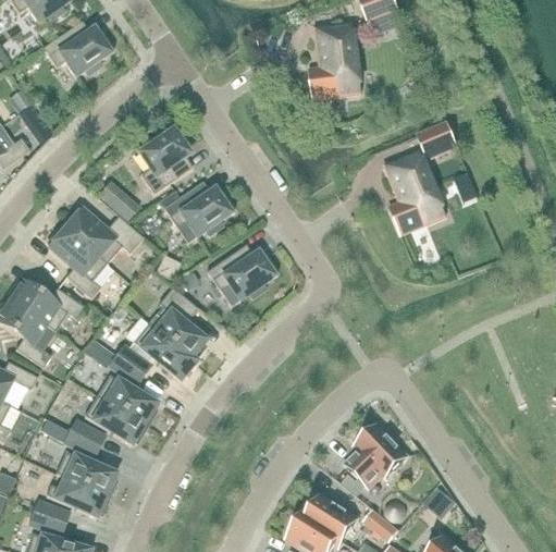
[(10,0),(20,13),(28,7),(38,22),(48,15),(51,20),(64,11),(61,7),(71,0),(10,0)]
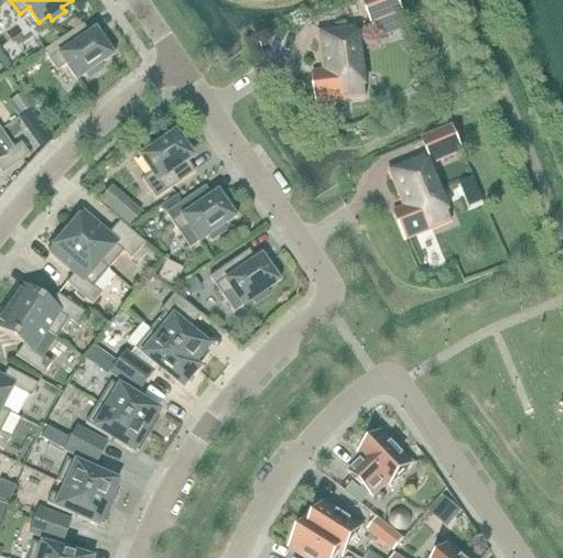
[(374,22),(404,11),(400,0),(365,0),(374,22)]
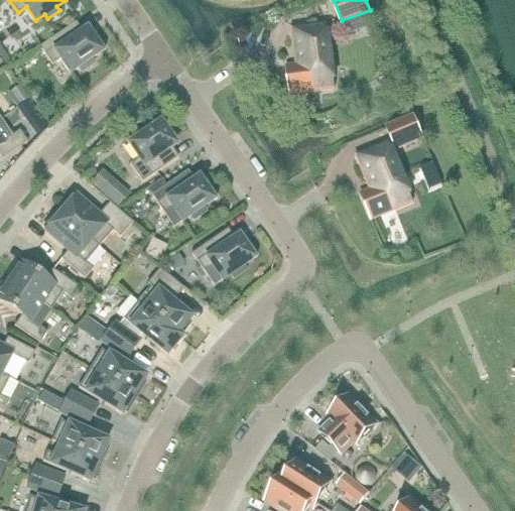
[(77,19),(40,44),(52,62),(61,56),(71,71),(80,65),(83,69),(94,60),(92,56),(106,46),(95,29),(91,32),(87,26),(84,29),(77,19)]
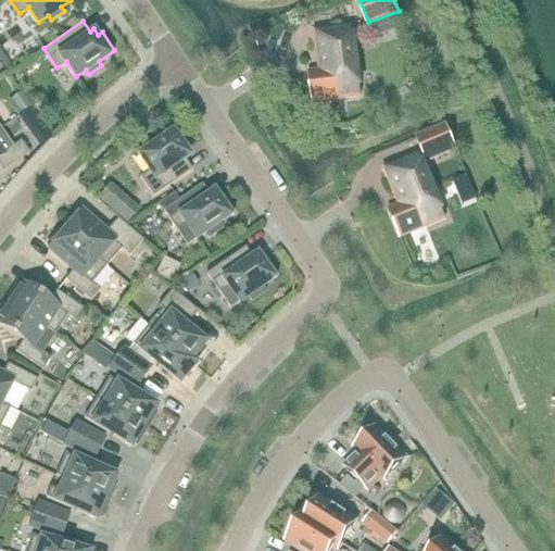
[(313,98),(362,91),(352,23),(316,27),(322,67),(308,70),(313,98)]
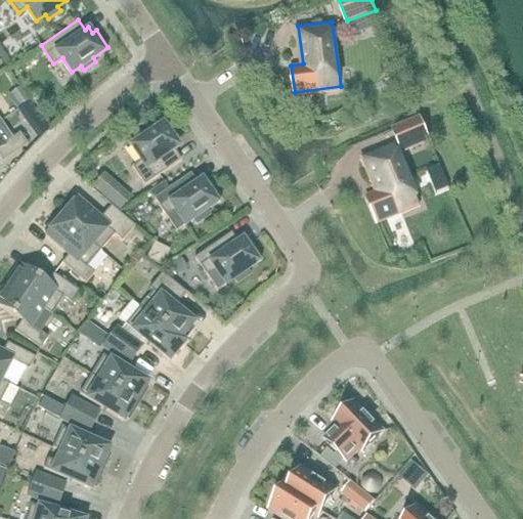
[(22,84),(9,92),(18,104),(30,97),(22,84)]
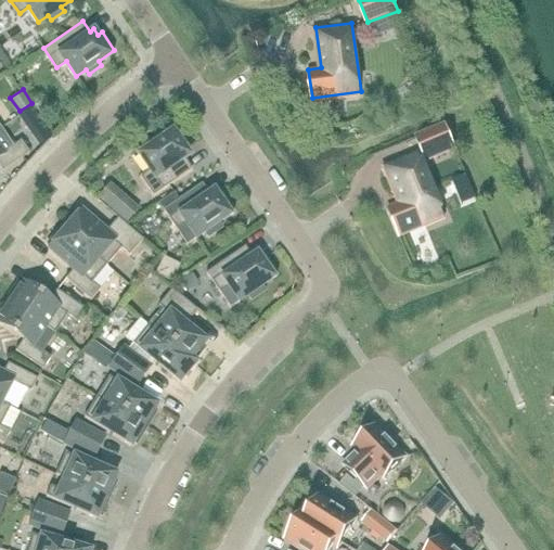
[(31,104),(21,112),(24,117),(31,118),(38,114),(31,104)]
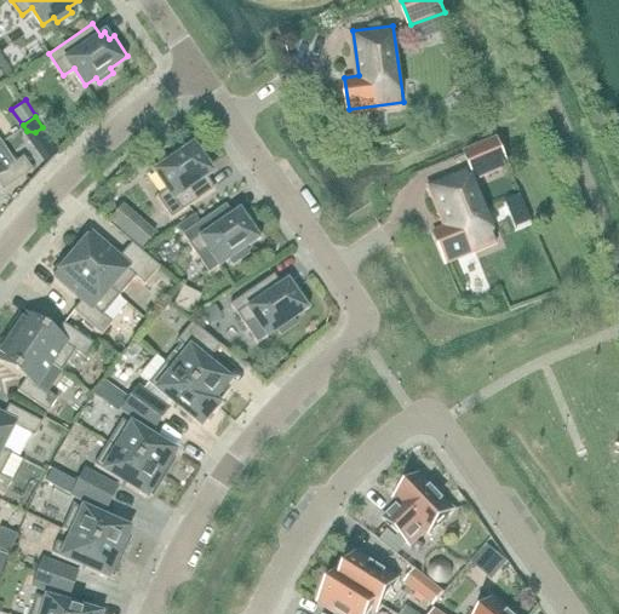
[(33,133),(19,144),(33,160),(46,150),(33,133)]
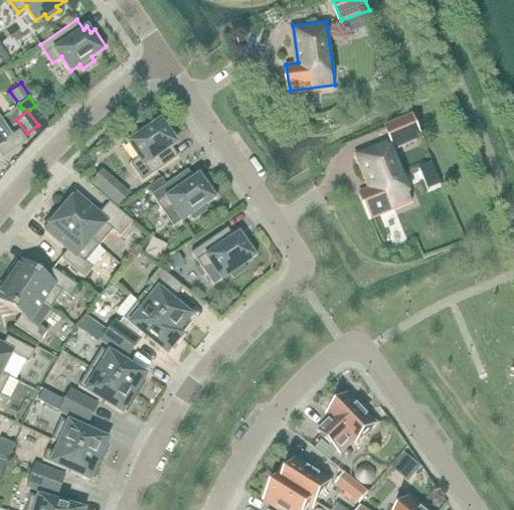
[(0,117),(0,116),(0,152),(2,156),(27,139),(20,128),(12,134),(0,117)]
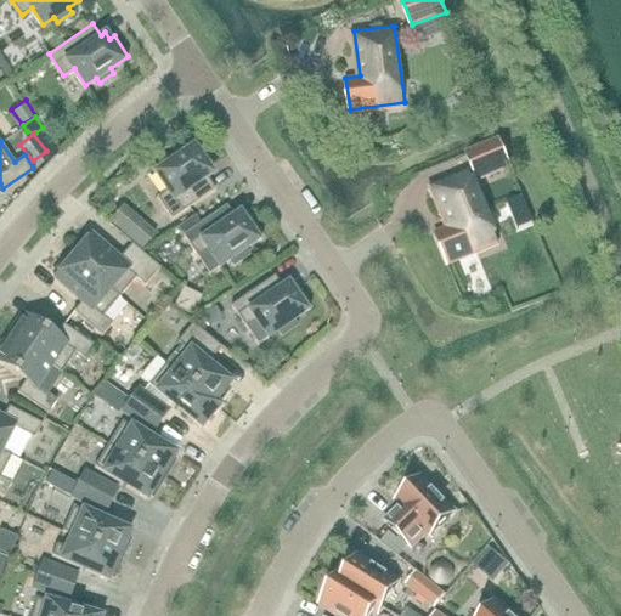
[(513,168),(501,140),(466,154),(478,182),(513,168)]
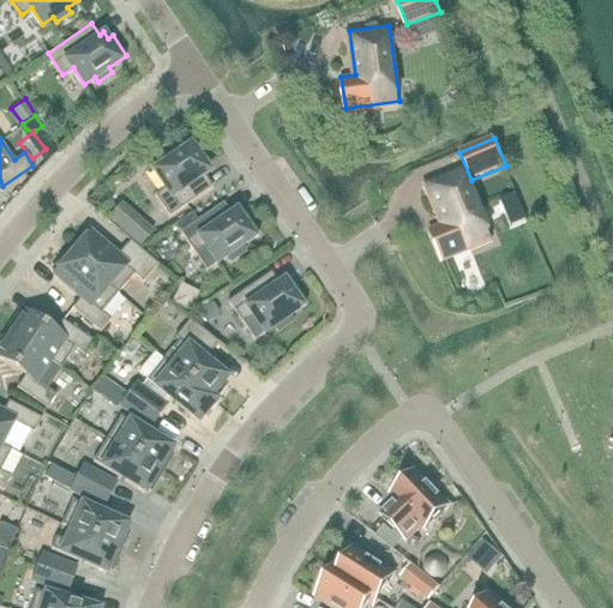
[(210,160),(196,139),(179,151),(175,146),(161,156),(164,161),(154,168),(166,185),(155,192),(170,214),(214,184),(200,166),(210,160)]
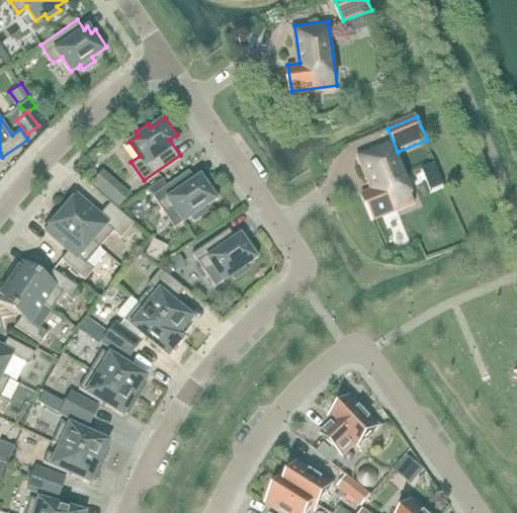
[(359,153),(373,188),(362,192),(372,218),(415,199),(391,140),(359,153)]
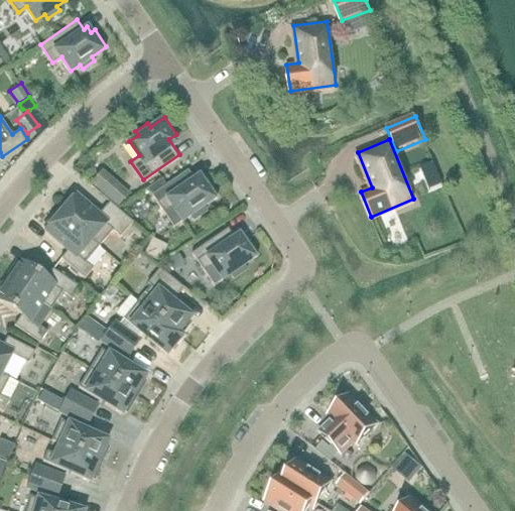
[(161,175),(147,185),(152,193),(174,225),(191,213),(195,217),(206,209),(204,205),(219,195),(207,177),(199,182),(188,167),(166,182),(161,175)]
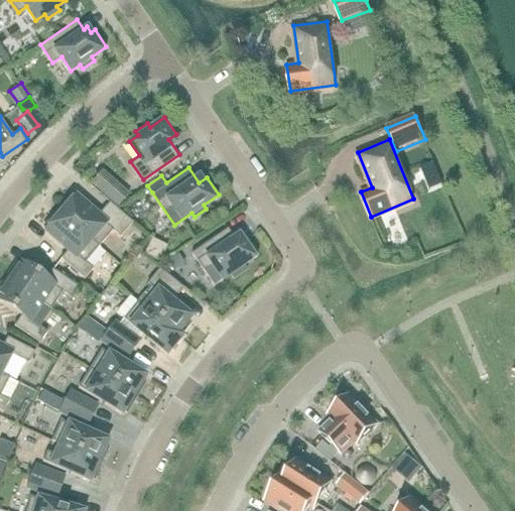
[(104,169),(93,181),(119,204),(129,192),(104,169)]
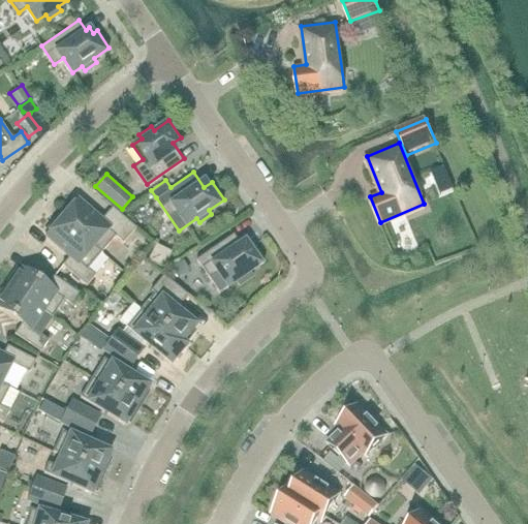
[(100,219),(78,198),(76,199),(73,197),(64,209),(67,211),(63,216),(101,250),(116,234),(123,241),(136,225),(113,205),(100,219)]
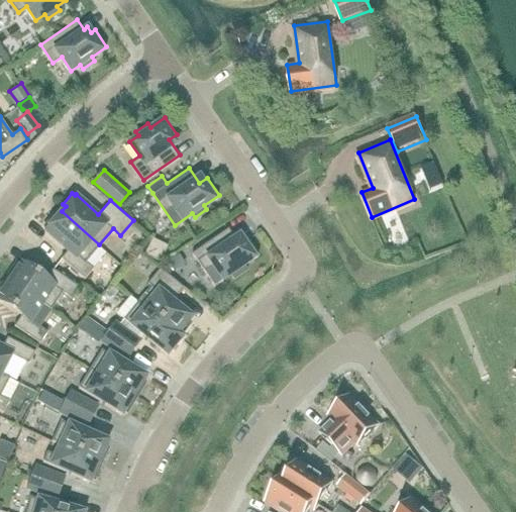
[(86,260),(99,244),(62,211),(57,216),(54,213),(44,224),(47,226),(46,227),(70,247),(62,257),(85,277),(93,267),(86,260)]
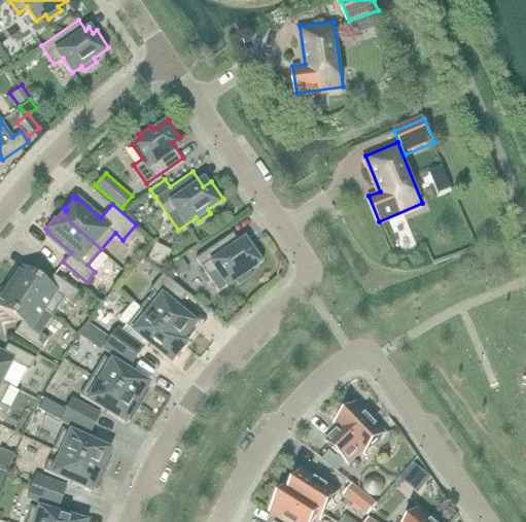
[(228,283),(237,277),(240,281),(251,273),(249,269),(264,258),(252,241),(244,246),(234,231),(197,256),(209,275),(217,269),(228,283)]
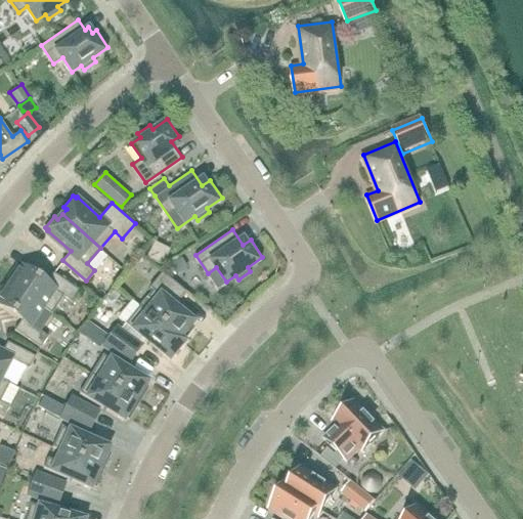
[(9,283),(52,311),(63,294),(73,300),(80,289),(54,271),(47,282),(23,264),(22,265),(18,263),(10,274),(13,277),(9,283)]
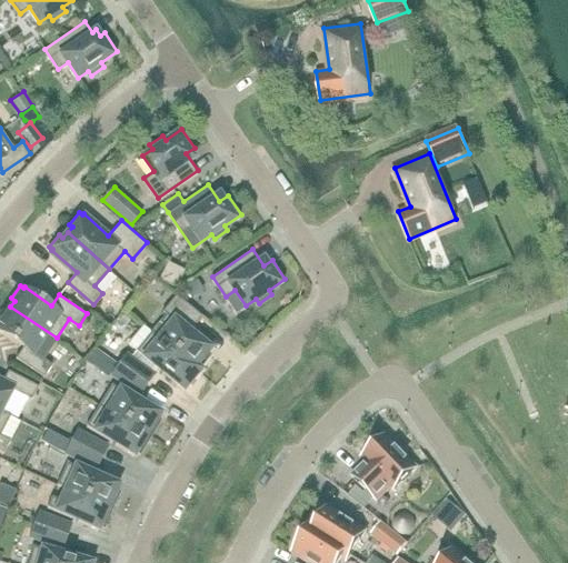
[(198,368),(199,367),(210,353),(207,350),(210,347),(190,330),(202,314),(177,293),(163,310),(166,312),(151,330),(198,368)]
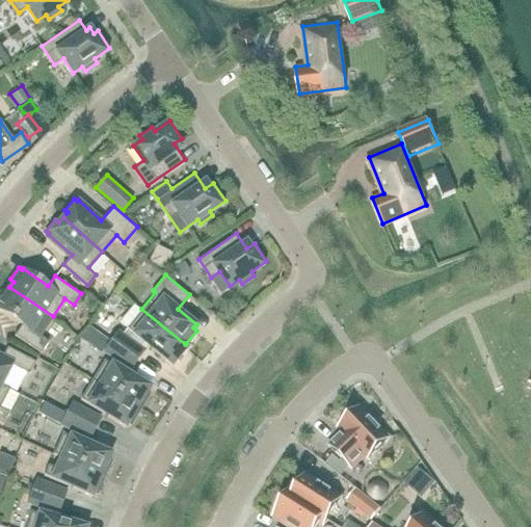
[(53,316),(9,287),(6,292),(3,290),(0,293),(0,307),(22,323),(16,333),(42,351),(49,340),(41,334),(53,316)]
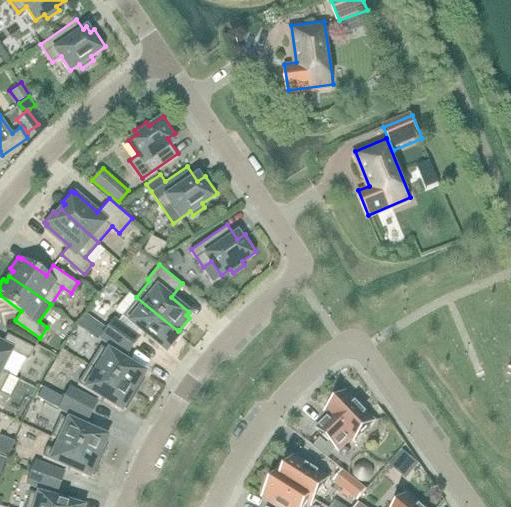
[(113,312),(125,293),(117,289),(106,307),(113,312)]
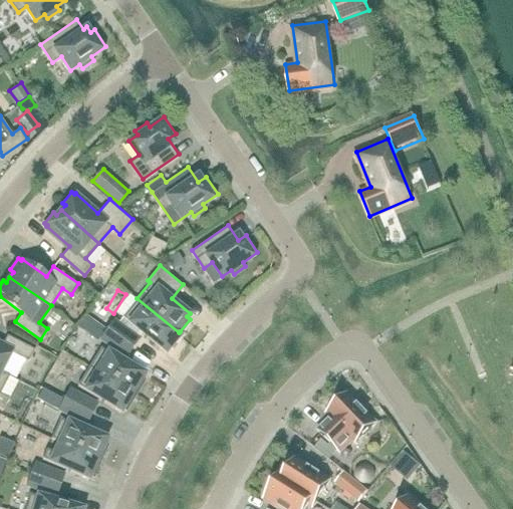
[(65,293),(54,309),(67,318),(78,303),(65,293)]
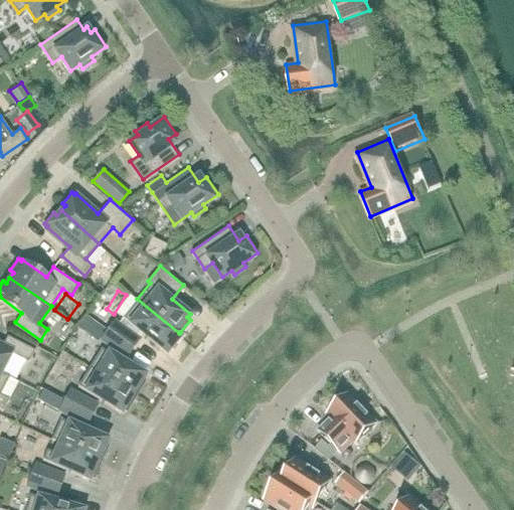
[(181,333),(180,332),(179,333),(137,299),(124,316),(166,351),(181,333)]
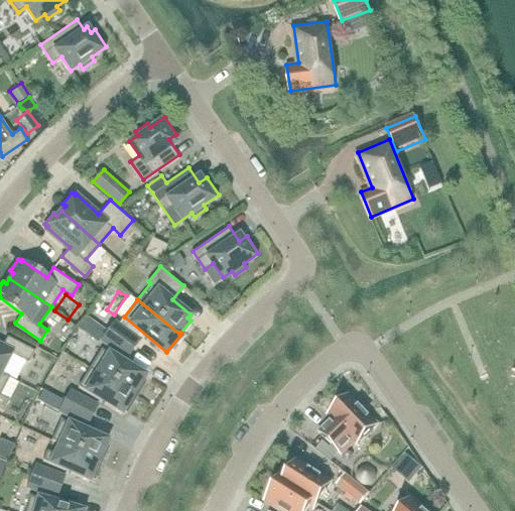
[(108,329),(133,347),(140,337),(115,318),(108,329)]
